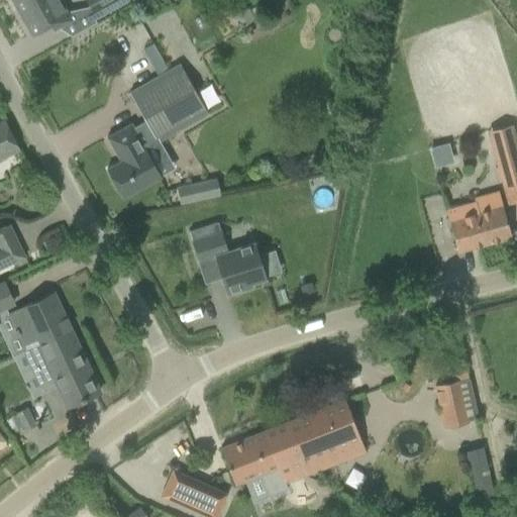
[(71,20),(59,0),(10,0),(31,36),(50,25),(53,30),(71,20)]
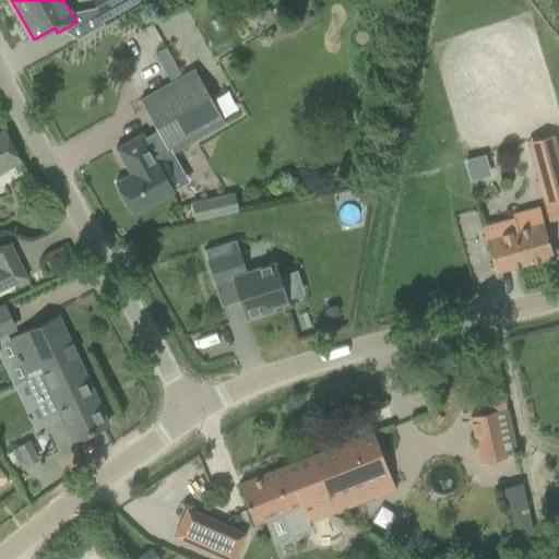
[(102,22),(137,2),(134,0),(91,0),(95,7),(93,8),(102,22)]
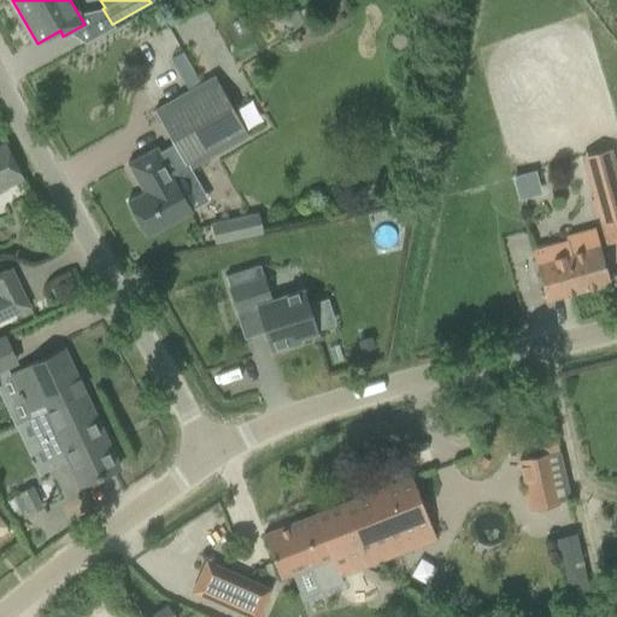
[(295,10),(277,21),(285,34),(303,23),(295,10)]
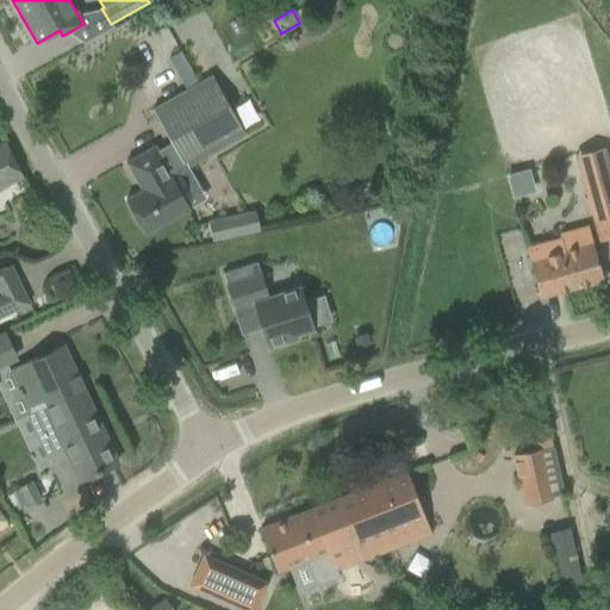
[(212,76),(153,110),(181,162),(185,168),(244,135),(212,76)]
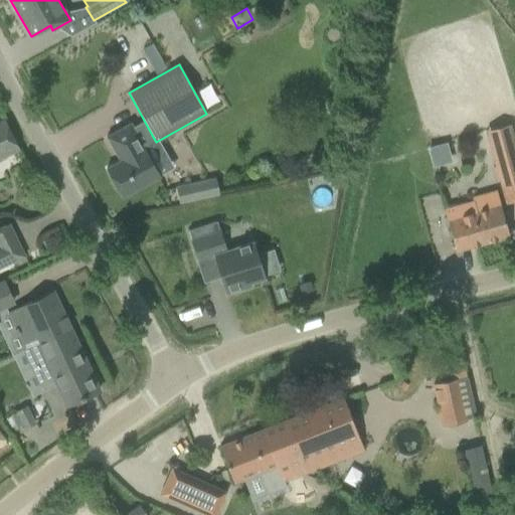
[(0,158),(18,149),(4,119),(0,120),(0,158)]
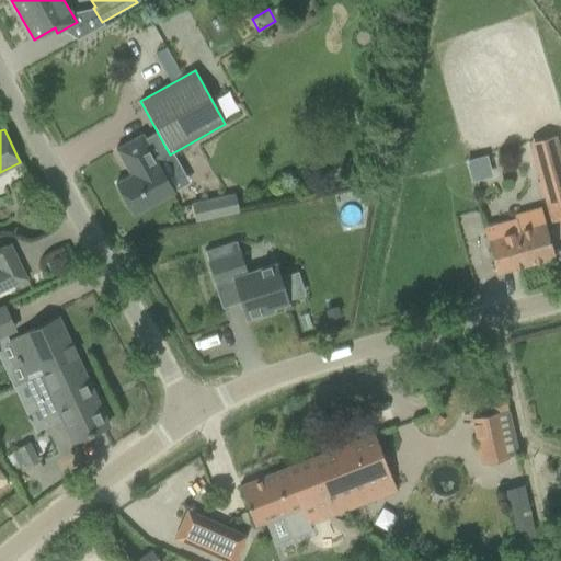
[(129,175),(115,184),(133,215),(173,192),(157,162),(164,158),(151,134),(144,138),(141,134),(115,149),(129,175)]
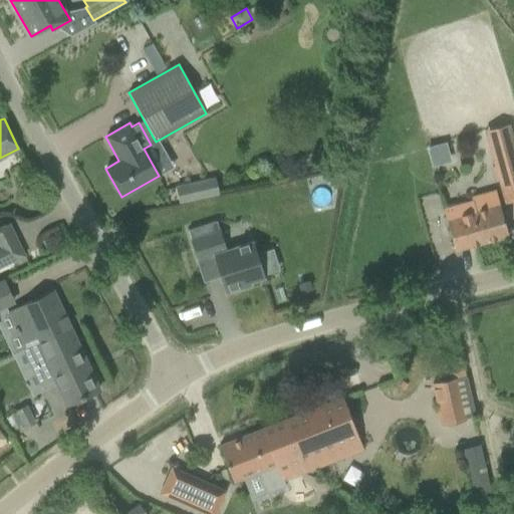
[(513,175),(498,180),(505,203),(513,200),(513,175)]
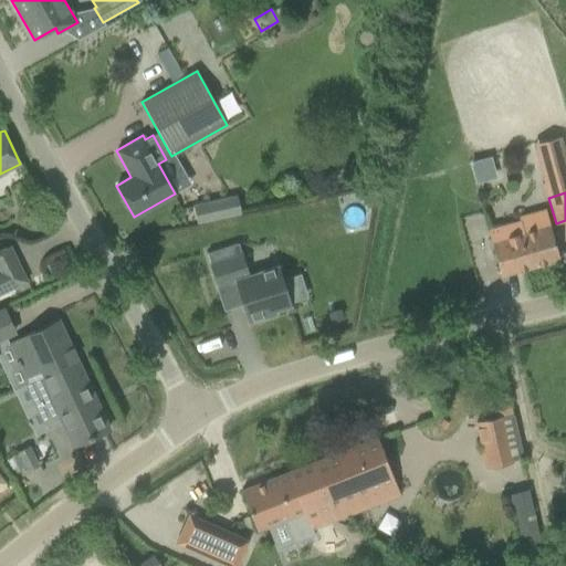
[(194,206),(198,222),(239,213),(236,196),(194,206)]
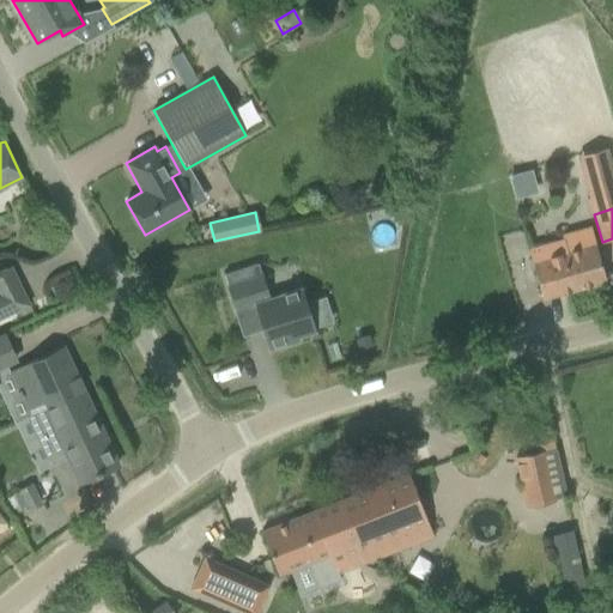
[(605,280),(590,225),(562,234),(563,240),(529,248),(541,298),(605,280)]
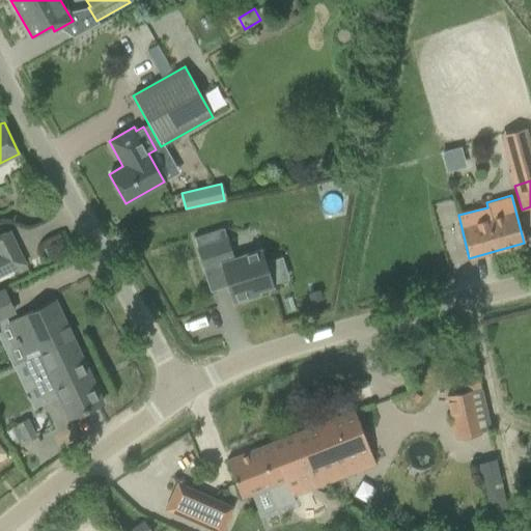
[(0,244),(12,239),(8,230),(0,233),(0,244)]
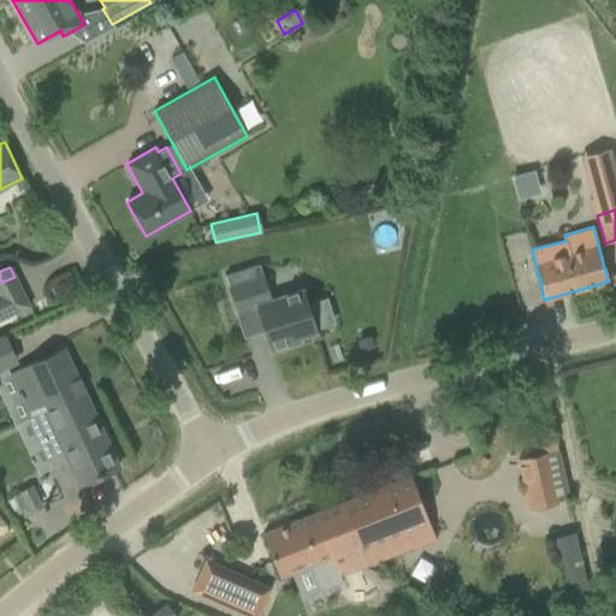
[(315,333),(302,290),(270,300),(262,276),(229,286),(236,313),(256,306),(271,351),(298,343),(297,338),(315,333)]
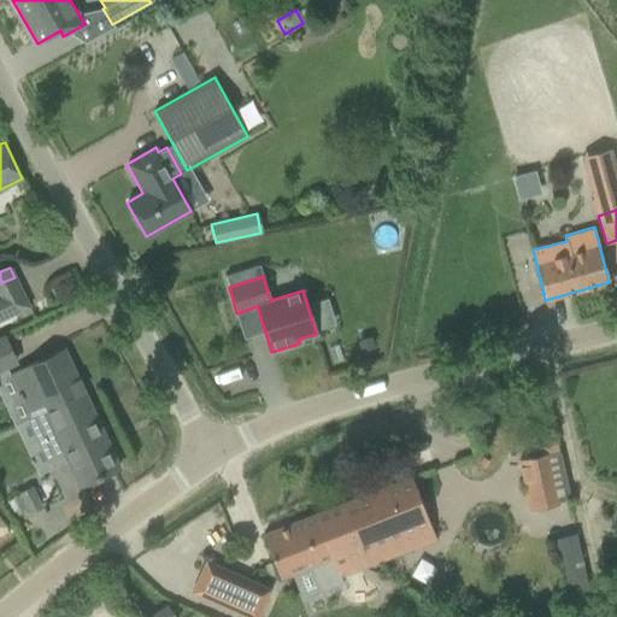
[(117,468),(62,350),(9,375),(17,393),(19,400),(21,400),(29,416),(28,417),(28,418),(30,417),(51,462),(64,456),(77,486),(117,468)]
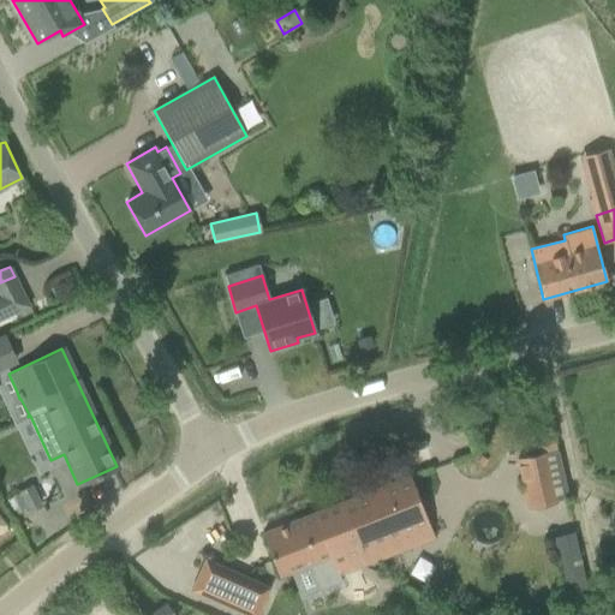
[(517,459),(527,507),(553,501),(543,454),(517,459)]
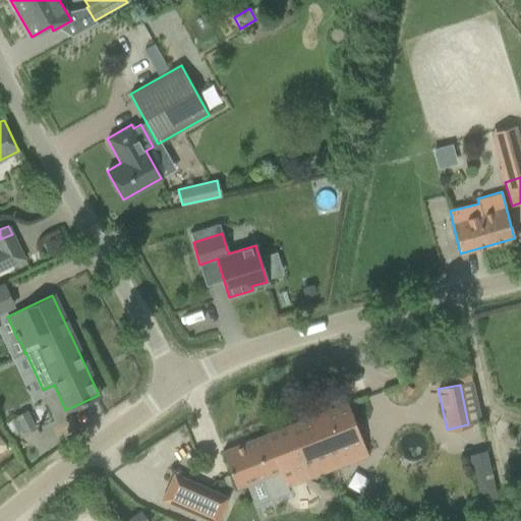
[(347,403),(287,426),(304,469),(303,469),(306,476),(366,453),(347,403)]
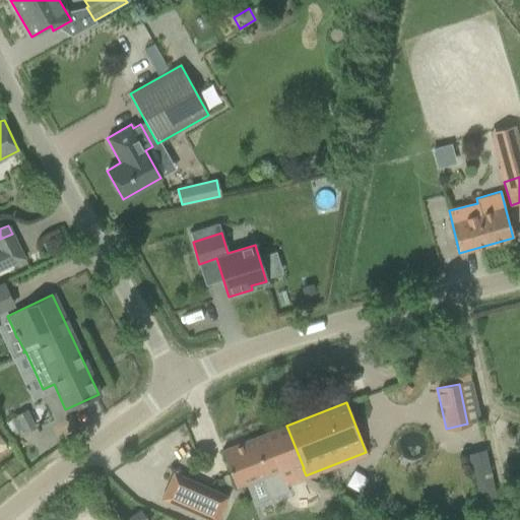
[(304,468),(286,426),(221,451),(235,484),(261,473),(270,496),(287,490),(285,483),(286,483),(283,476),(303,468),(304,468)]
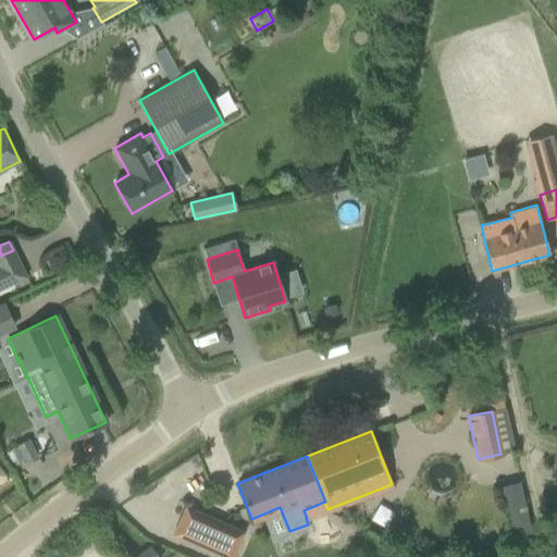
[(532,536),(524,502),(506,506),(514,541),(532,536)]
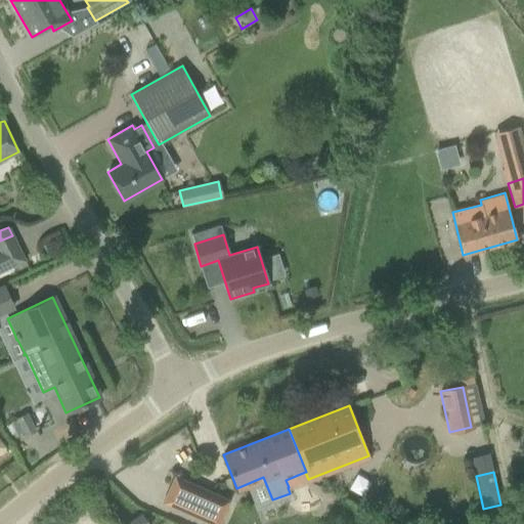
[(174,476),(163,503),(210,523),(218,523),(229,500),(174,476)]
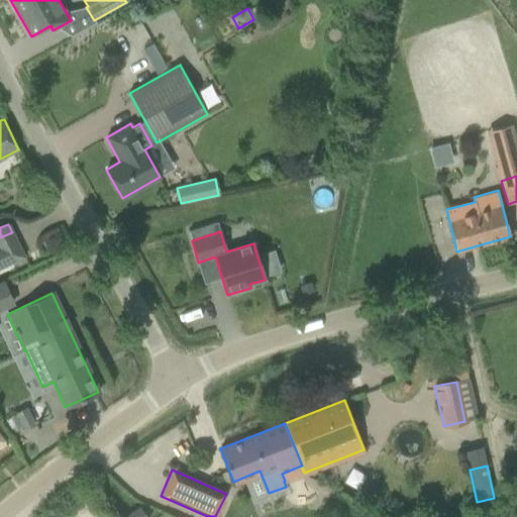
[(125,516),(146,516),(139,507),(125,516)]
